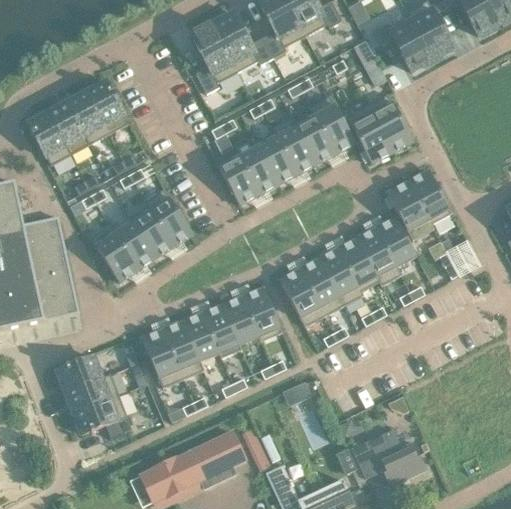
[(263,42),(271,59),(284,52),(282,47),(304,35),(285,0),(258,0),(276,35),(263,42)]
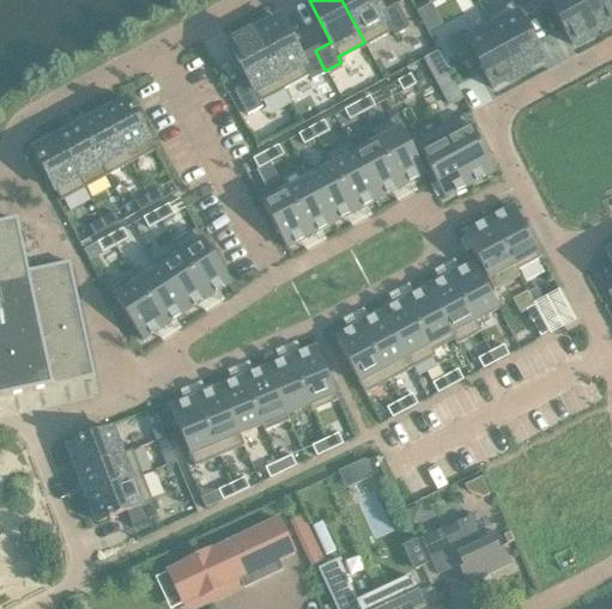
[(341,0),(364,42),(389,29),(392,34),(408,25),(395,1),(379,10),(374,0),(341,0)]
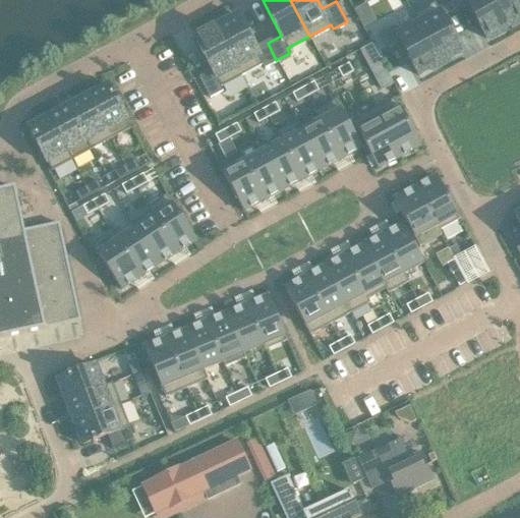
[(434,1),(412,12),(439,61),(448,57),(460,50),(441,14),(454,7),(450,0),(445,0),(436,5),(434,1)]
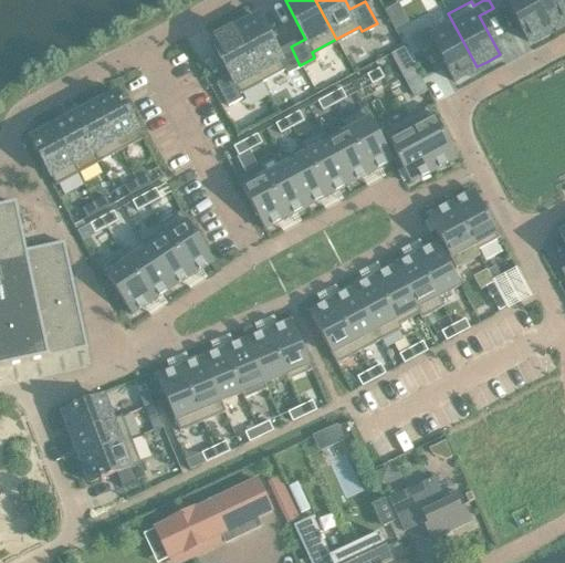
[(489,0),(493,8),(506,0),(527,40),(532,38),(548,29),(551,27),(536,0),(489,0)]
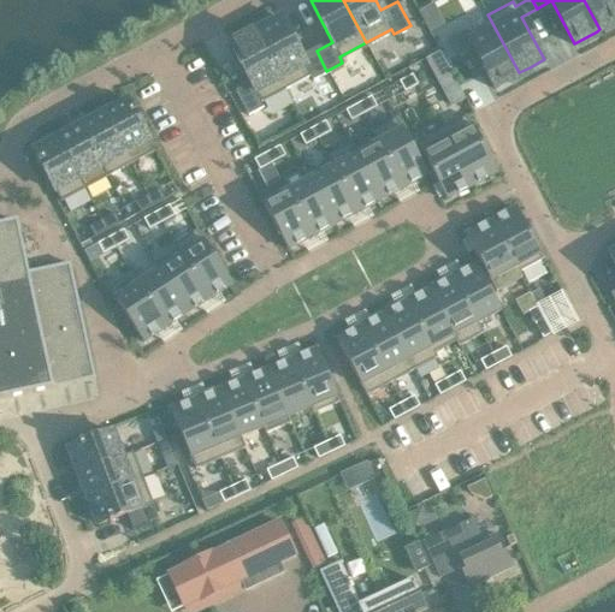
[(584,0),(599,29),(602,28),(614,21),(614,0),(584,0)]
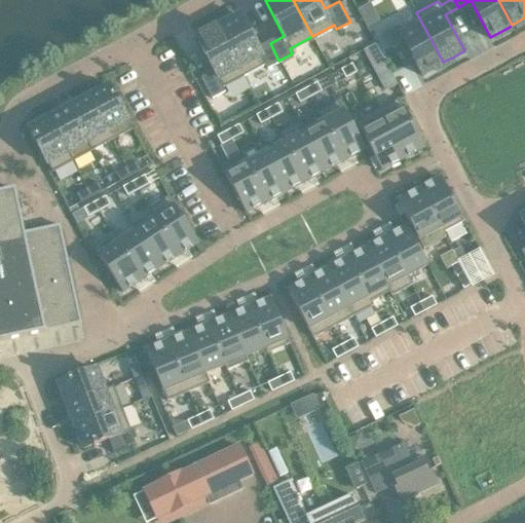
[(416,12),(381,31),(388,45),(402,37),(421,74),(434,67),(443,62),(416,12)]
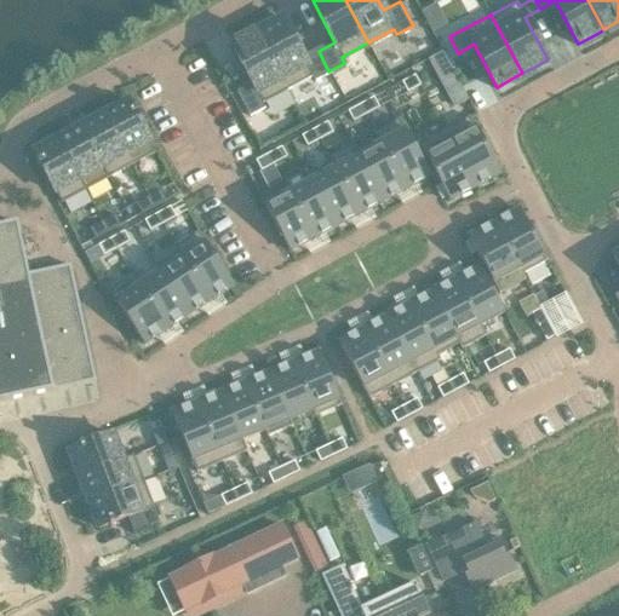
[(281,17),(256,30),(285,86),(310,73),(313,79),(328,72),(319,51),(303,59),(281,17)]
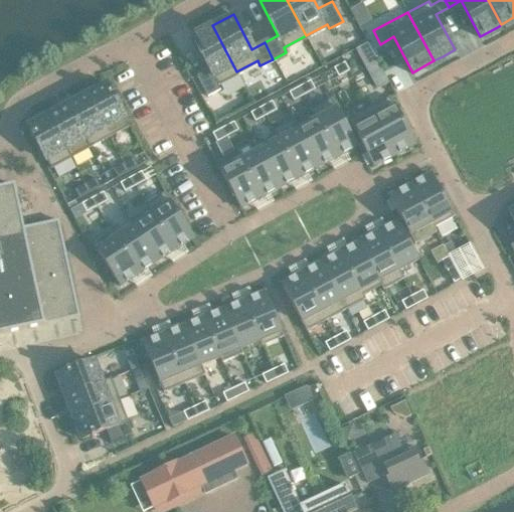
[(216,82),(236,71),(212,25),(191,35),(208,66),(195,73),(205,94),(218,88),(216,82)]
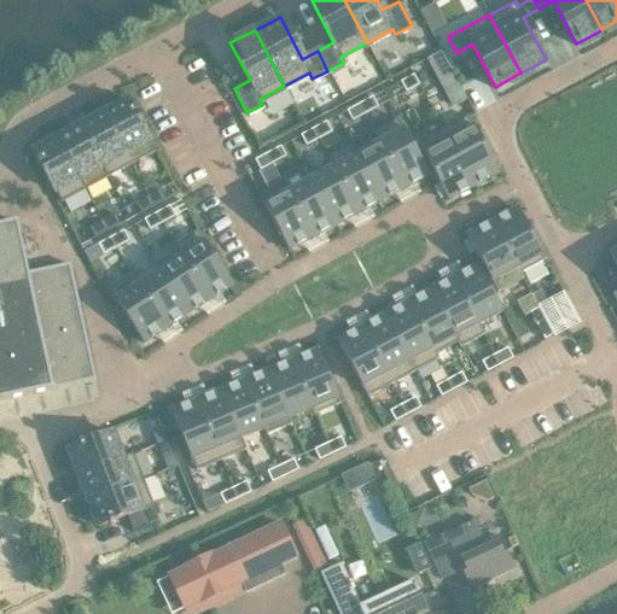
[(425,65),(412,72),(418,82),(430,76),(425,65)]
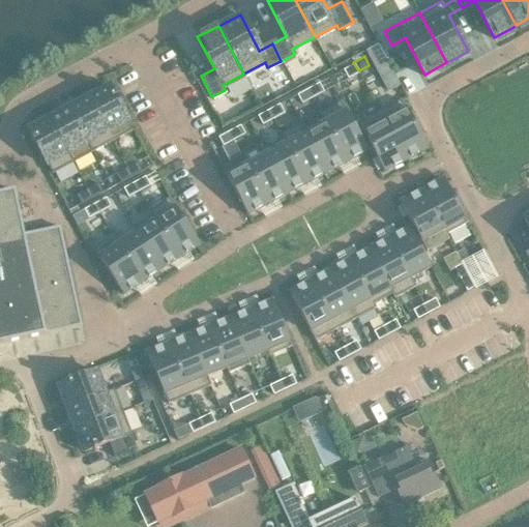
[(358,70),(353,62),(343,67),(347,77),(358,70)]
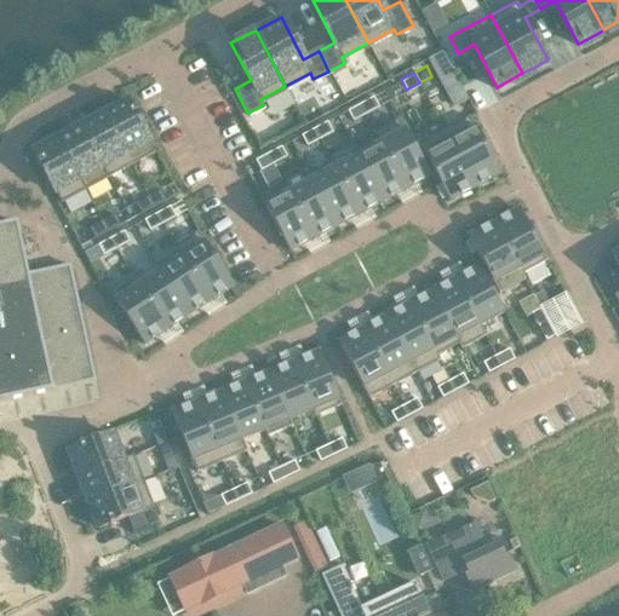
[(618,80),(602,88),(613,114),(618,110),(618,80)]
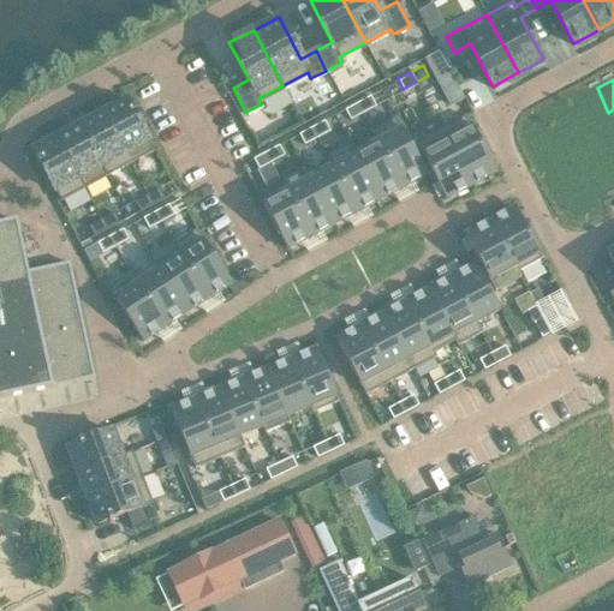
[(357,101),(362,111),(374,105),(369,94),(357,101)]
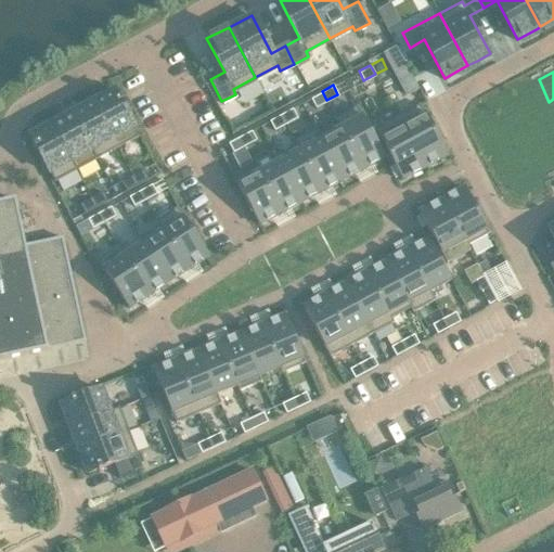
[(91,100),(116,145),(138,133),(113,89),(91,100)]
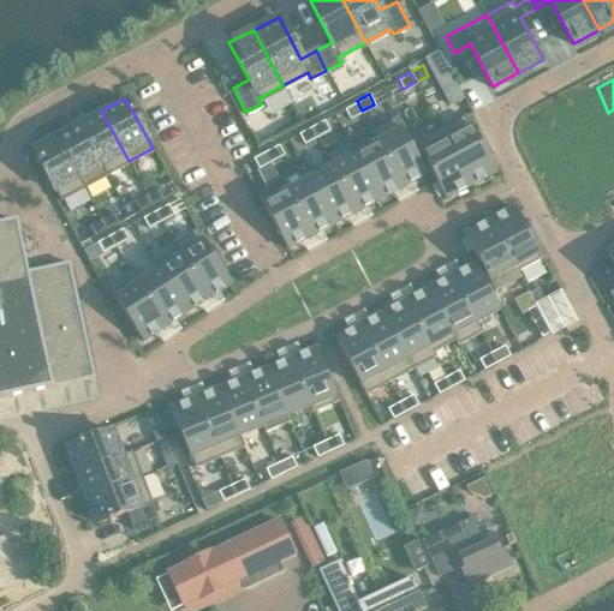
[(357,101),(344,107),(349,118),(362,111),(357,101)]
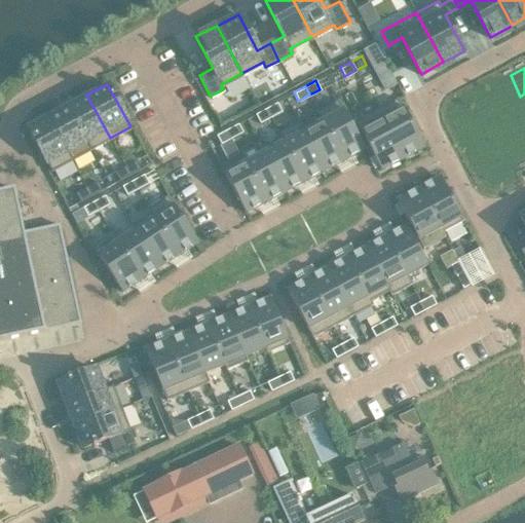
[(110,138),(86,95),(67,106),(85,140),(90,149),(110,138)]
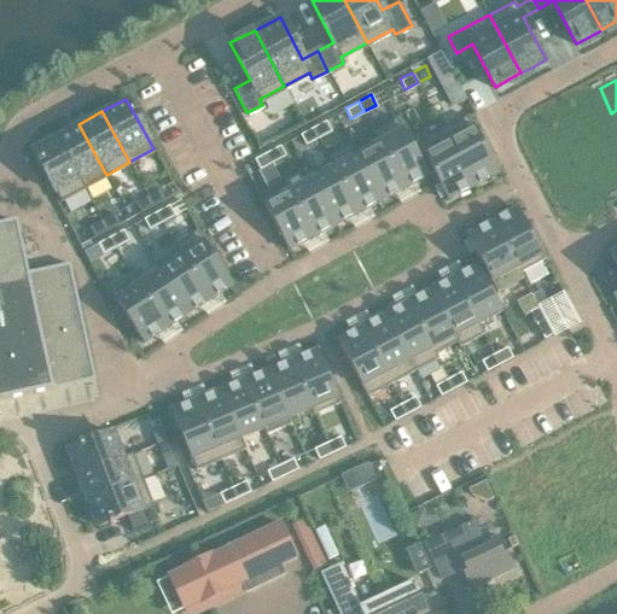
[(466,115),(442,128),(472,183),(496,170),(466,115)]
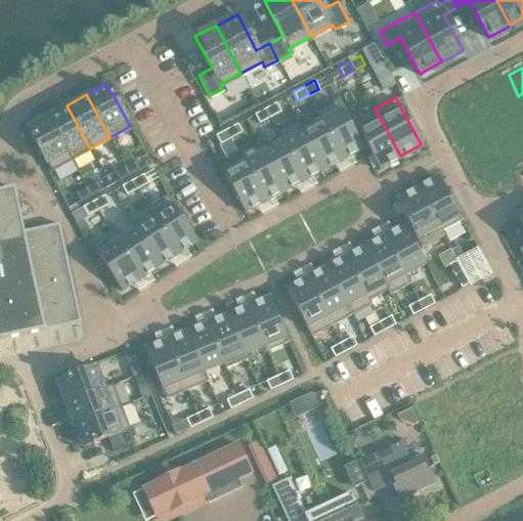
[(321,118),(346,165),(353,161),(349,153),(361,146),(336,98),(316,110),(320,118),(321,118)]
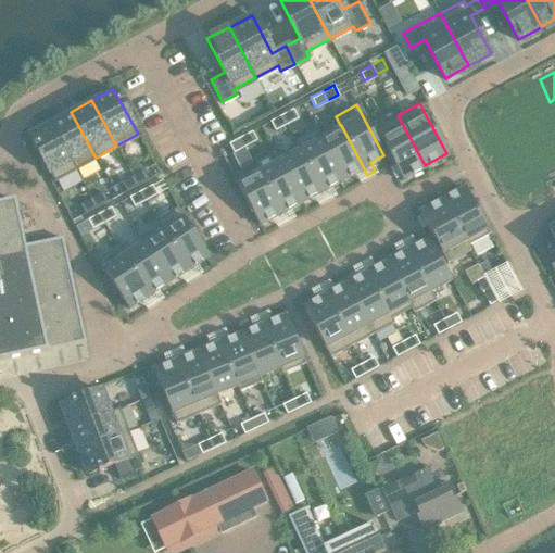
[(281,113),(286,123),(297,116),(292,108),(281,113)]
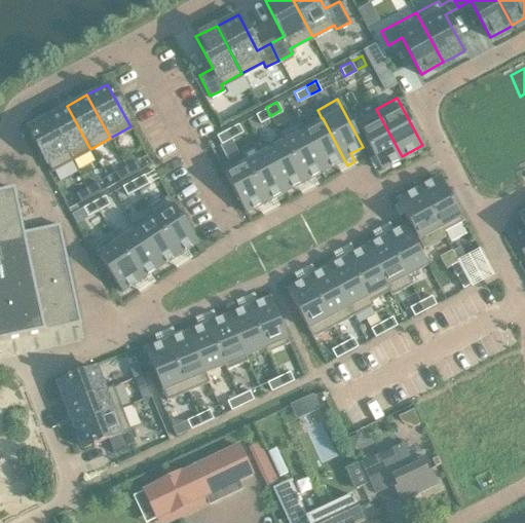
[(67,150),(85,140),(67,106),(48,116),(67,150)]
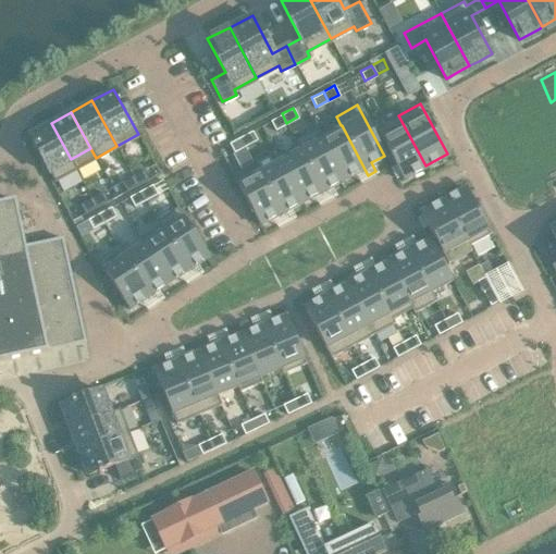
[(282,113),(270,120),(274,128),(286,123),(282,113)]
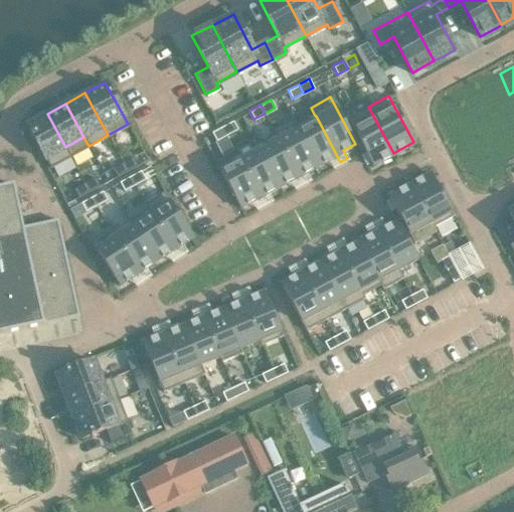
[(372,164),(393,153),(368,107),(347,118),(372,164)]
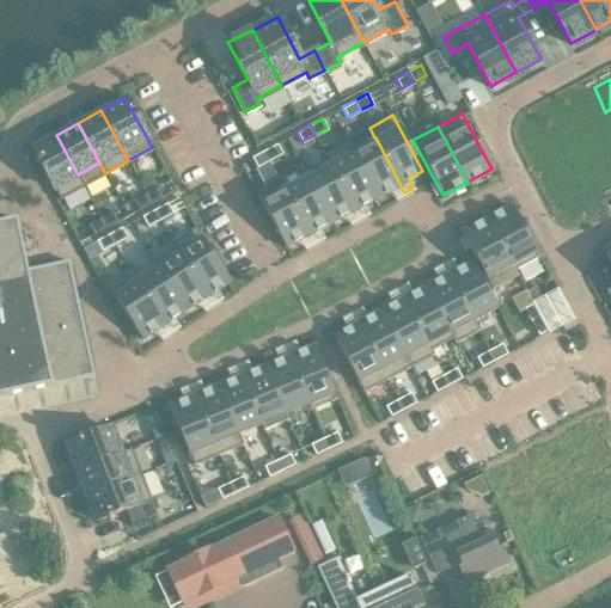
[(56,135),(34,147),(61,196),(83,184),(78,174),(56,135)]
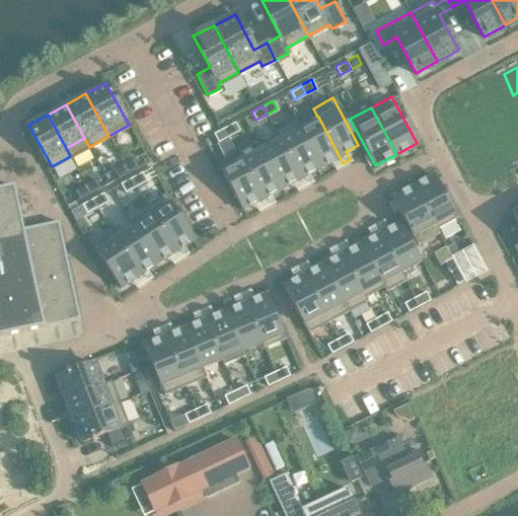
[(317,117),(298,127),(319,166),(331,160),(336,167),(343,163),(318,117),(317,117)]
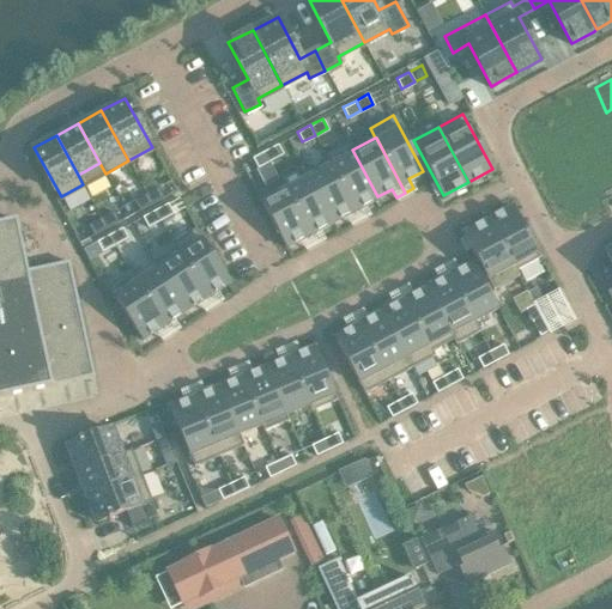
[(322,151),(326,157),(327,156),(359,218),(368,213),(363,203),(377,196),(352,150),(346,139),(322,151)]
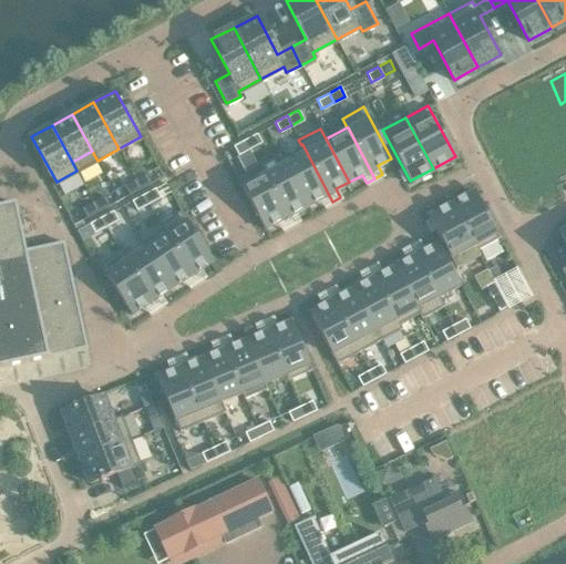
[(257,132),(245,139),(250,147),(261,142),(257,132)]
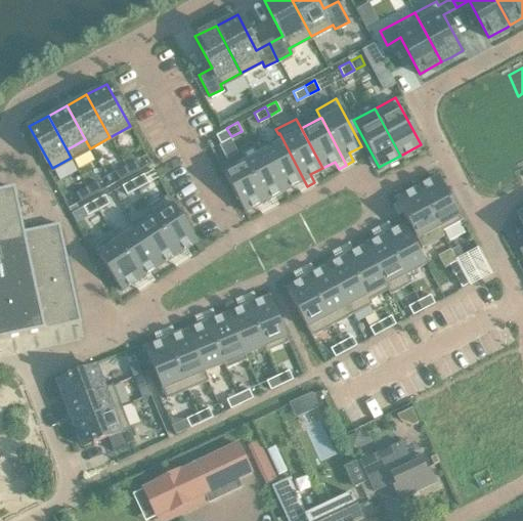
[(231,136),(226,128),(216,133),(220,142),(231,136)]
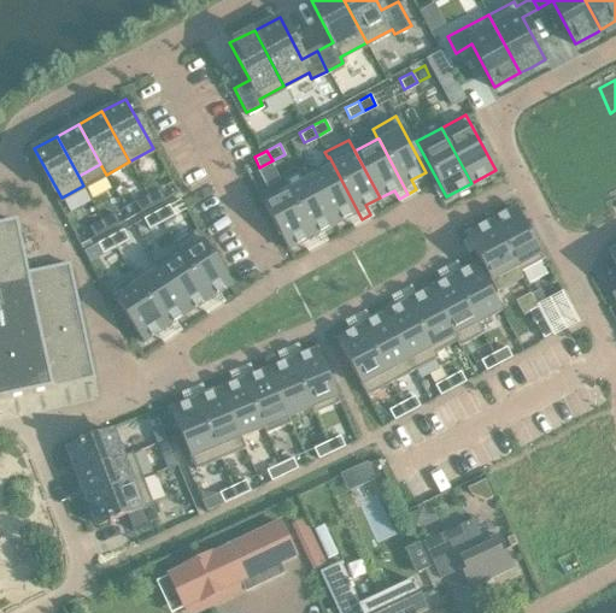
[(353,223),(362,219),(329,157),(328,158),(305,170),(309,176),(334,222),(348,214),(353,223)]
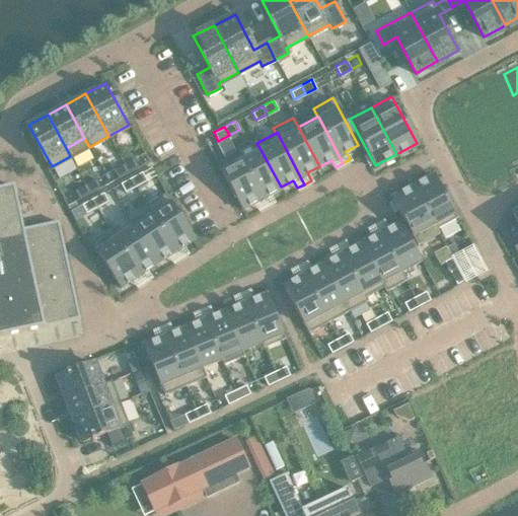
[(260,148),(240,158),(266,205),(274,201),(270,193),(281,187),(260,148)]
